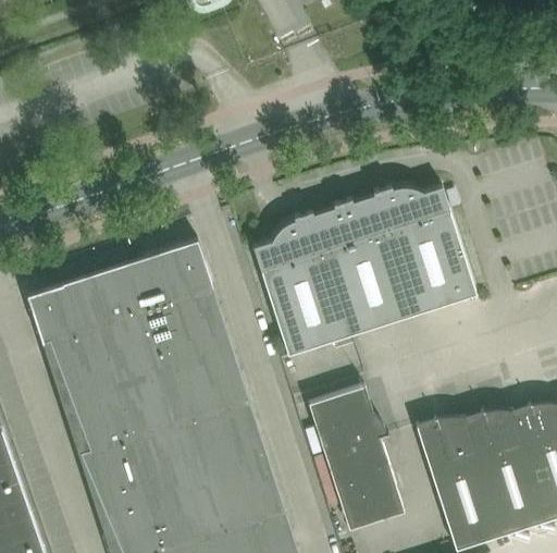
[(392,187),(373,193),(374,196),(385,231),(412,316),(477,295),(449,211),(442,187),(423,194),(421,193),(419,192),(417,191),(413,189),(411,188),(408,188),(405,187),(401,188),(398,188),(395,189),(392,189),(392,187)]
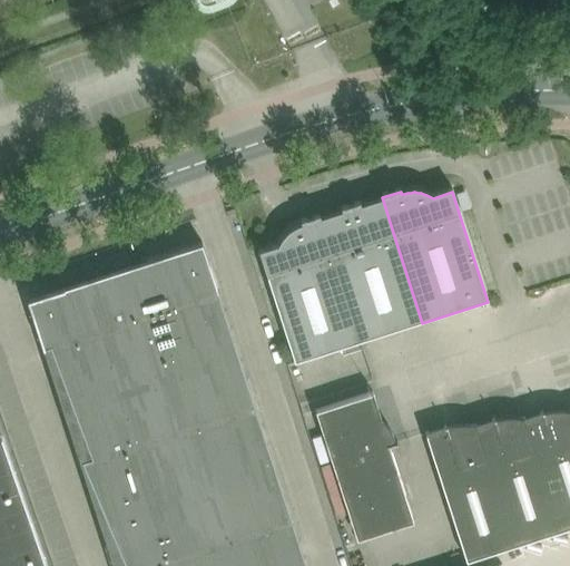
[(342,213),(321,221),(332,256),(360,343),(422,323),(394,236),(383,201),(361,207),(360,205),(342,211),(342,213)]
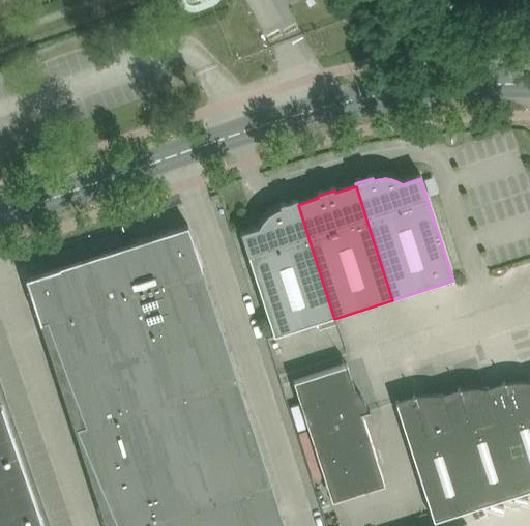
[(258,231),(241,236),(247,258),(273,339),(334,319),(308,238),(298,205),(297,203),(280,208),(281,210),(277,211),(274,212),(272,214),(269,215),(267,217),(265,221),(263,223),(261,225),(260,228),(258,231)]
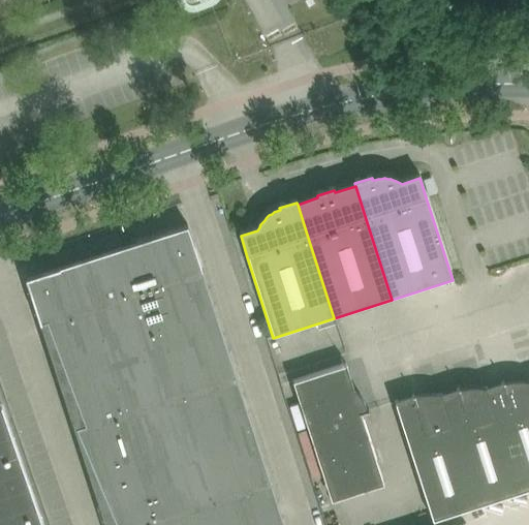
[(47,323),(203,274),(188,228),(132,246),(26,281),(40,326),(47,323)]
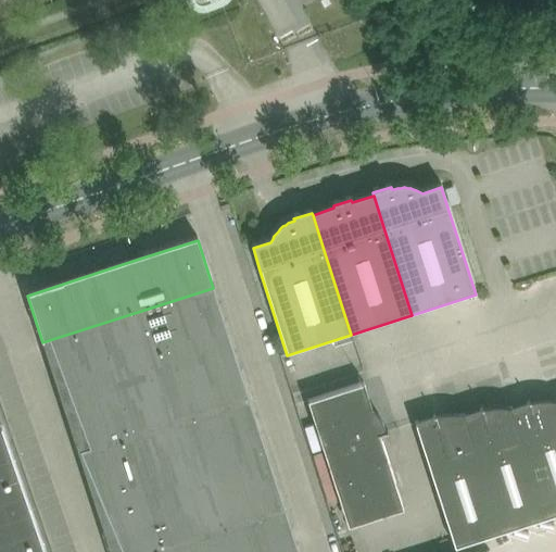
[(89,449),(248,398),(213,288),(49,340),(89,449)]
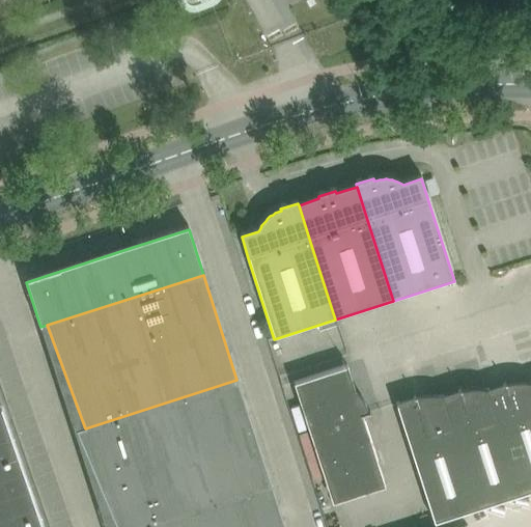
[(370,414),(369,414),(363,403),(355,392),(347,368),(294,385),(324,482),(379,465),(363,418),(370,415),(370,414)]
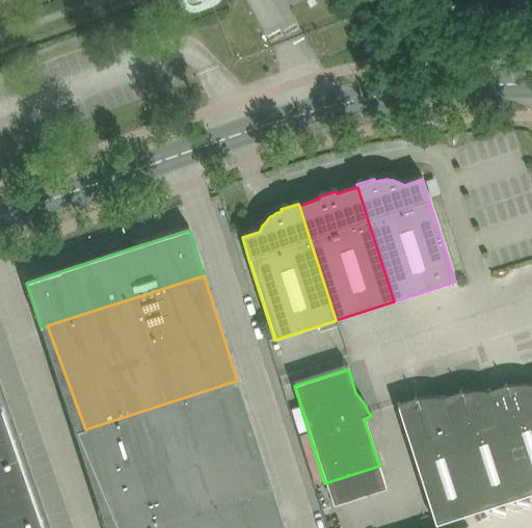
[(145,527),(272,486),(237,380),(85,429),(77,432),(115,527),(145,527)]
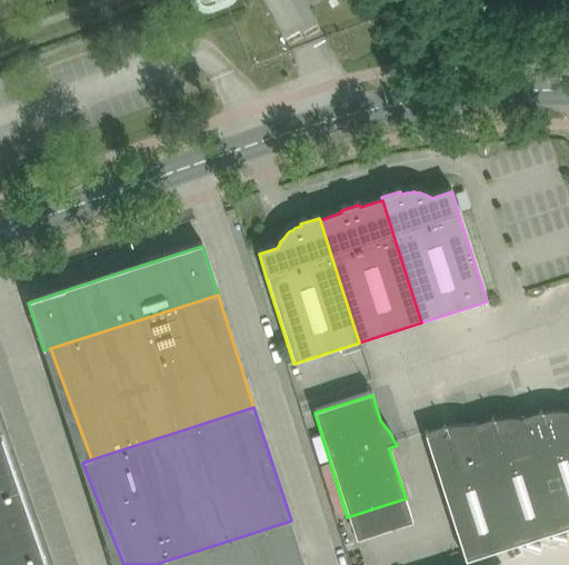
[(522,420),(558,534),(568,529),(568,413),(557,413),(542,415),(541,414),(540,414),(540,415),(522,420)]
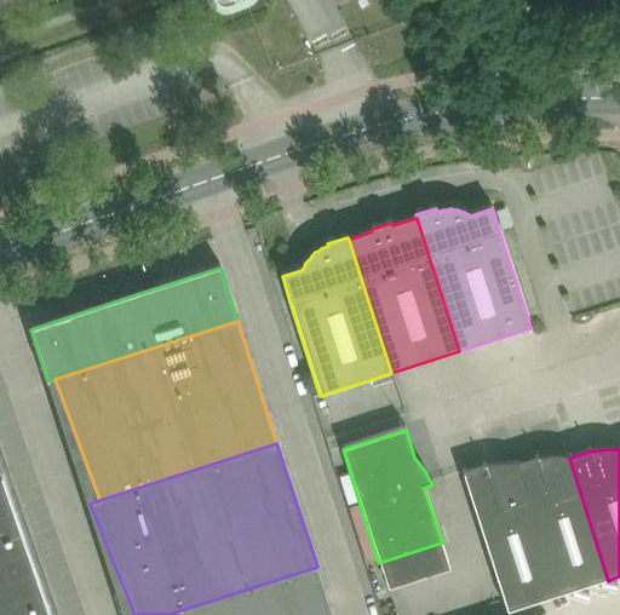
[(516,466),(558,597),(608,581),(569,458),(554,457),(538,459),(538,458),(537,459),(517,466),(516,466)]
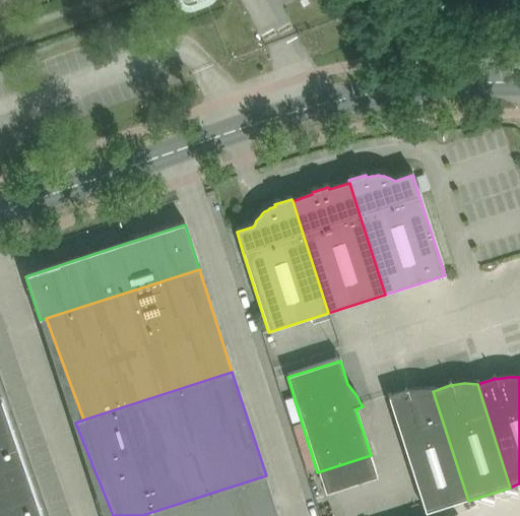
[(406,392),(389,397),(388,398),(426,515),(468,501),(433,391),(434,391),(420,389),(407,392),(407,391),(406,391),(406,392)]
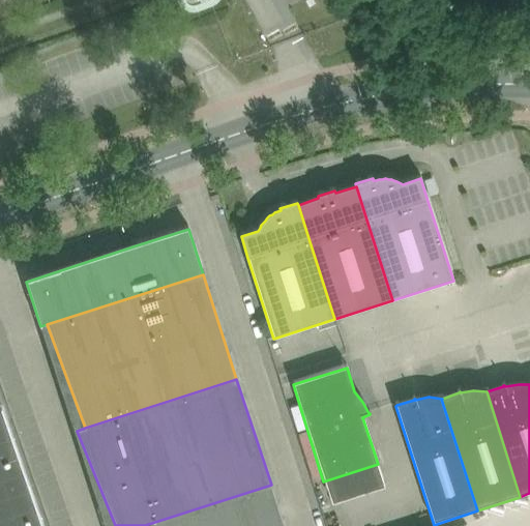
[(42,525),(0,403),(0,525),(42,525)]
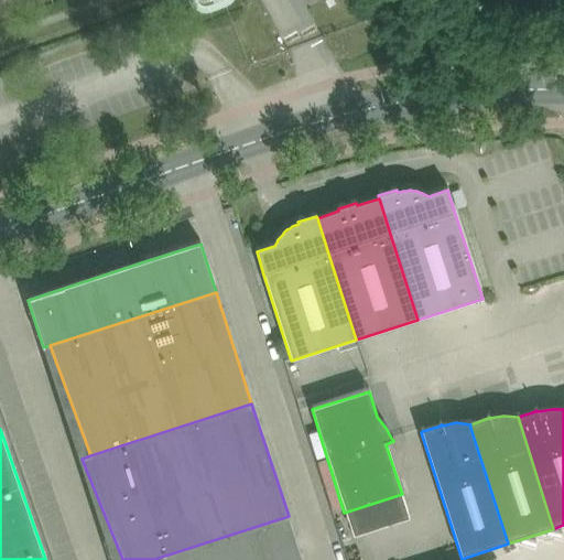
[(302,559),(289,516),(154,559),(302,559)]
